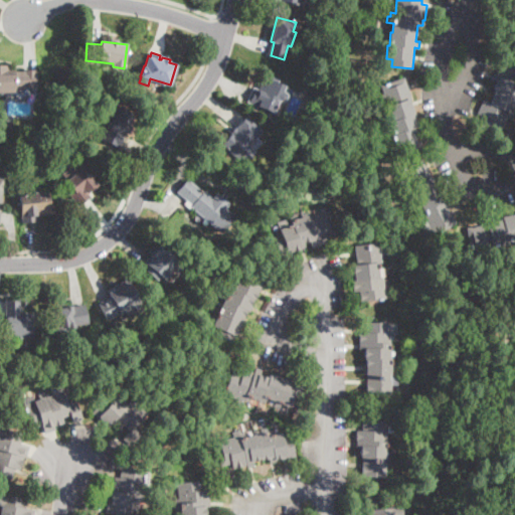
[(514,58),(514,104),(513,104),(500,135),(477,126),(482,115),(477,113),(483,100),(491,103),(499,82),(491,79),(494,73),(501,76),(502,75),(499,74),(506,55),(514,58)]
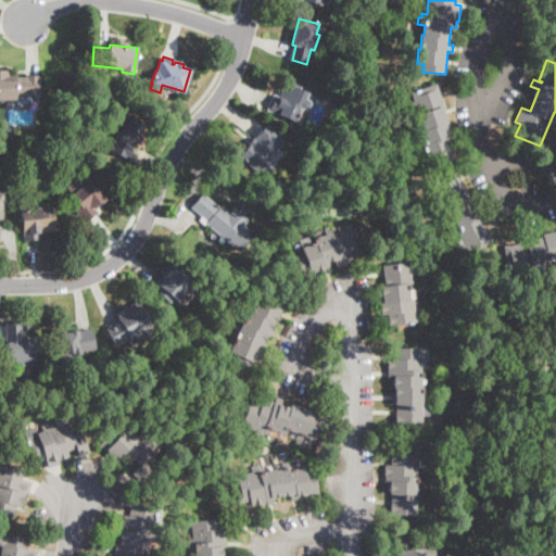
[(19,76),(24,76),(24,75),(39,75),(39,96),(16,96),(16,100),(14,100),(0,100),(0,70),(9,71),(9,76),(19,76)]
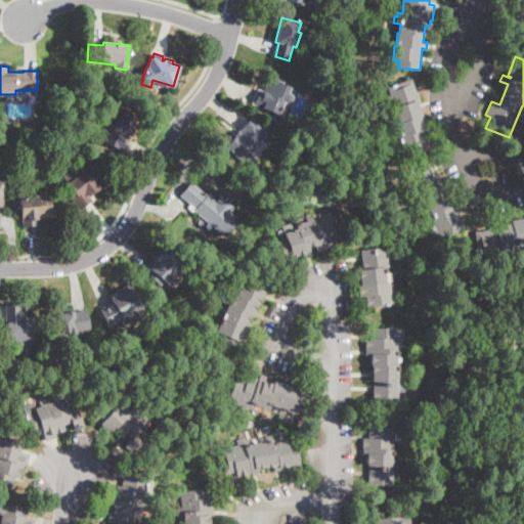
[(288,90),(287,92),(286,93),(293,96),(290,103),(284,101),(278,115),(253,104),(259,89),(263,90),(269,76),(284,82),(282,84),(289,87),(288,90)]
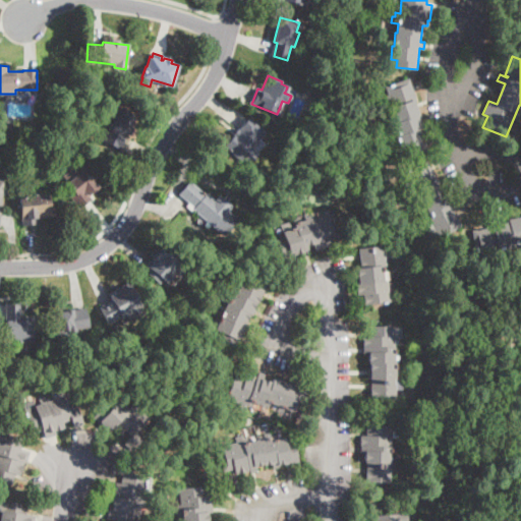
[(410,78),(417,100),(414,101),(420,121),(424,120),(426,126),(419,129),(421,135),(423,134),(428,149),(407,156),(405,148),(400,150),(398,142),(392,145),(390,140),(396,138),(395,136),(392,137),(390,132),(396,130),(394,123),(389,124),(388,120),(393,118),(390,108),(393,107),(390,98),(384,100),(383,97),(388,95),(386,87),(410,78)]
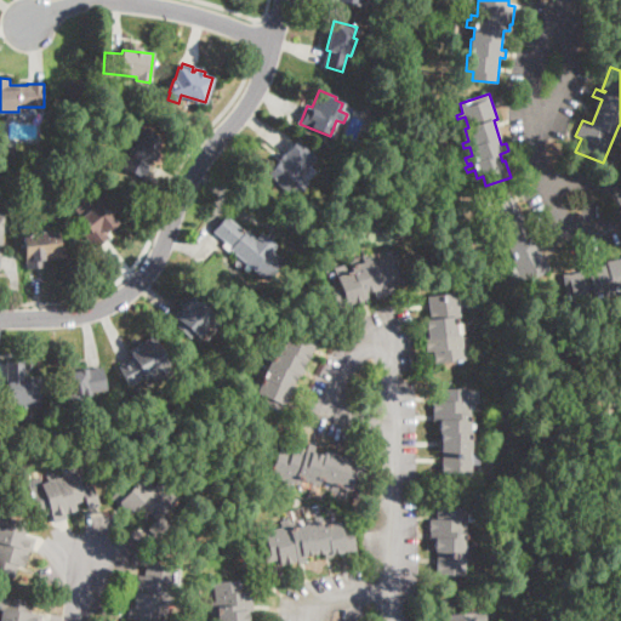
[(159,153),(155,160),(152,158),(143,177),(123,167),(141,127),(161,136),(155,151),(159,153)]
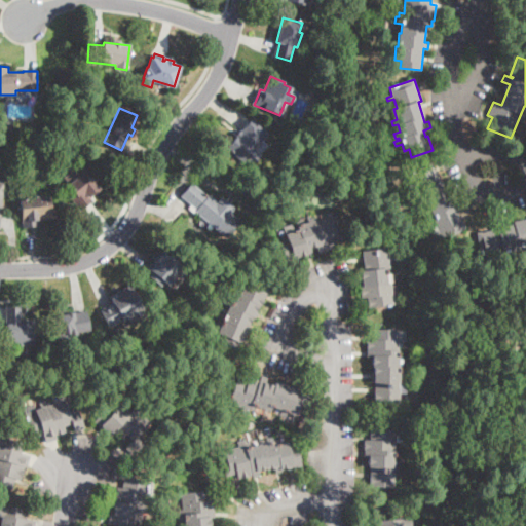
[(251,119),(266,133),(265,135),(266,136),(261,141),(261,140),(254,149),(261,155),(250,167),(226,147),(239,130),(240,132),(251,119)]
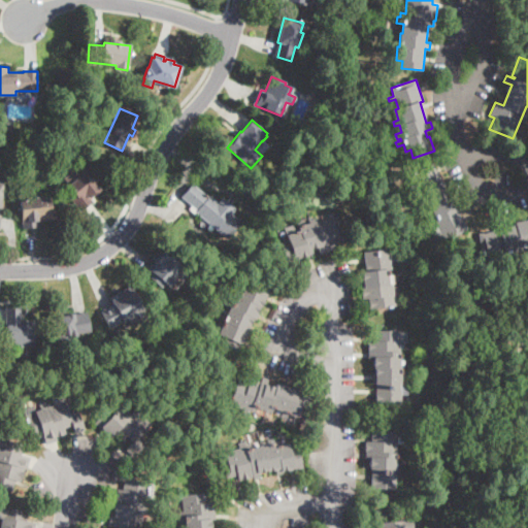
[(437,172),(457,203),(461,200),(464,205),(457,209),(468,228),(448,241),(444,237),(440,240),(432,225),(438,221),(436,219),(430,223),(428,219),(434,215),(410,174),(432,162),(437,172)]
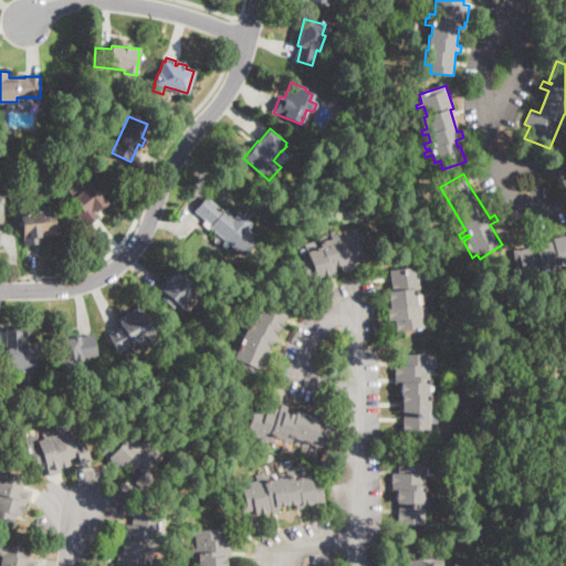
[(82,181),(79,185),(75,184),(73,181),(73,177),(76,176),(80,176),(82,178),(82,181)]
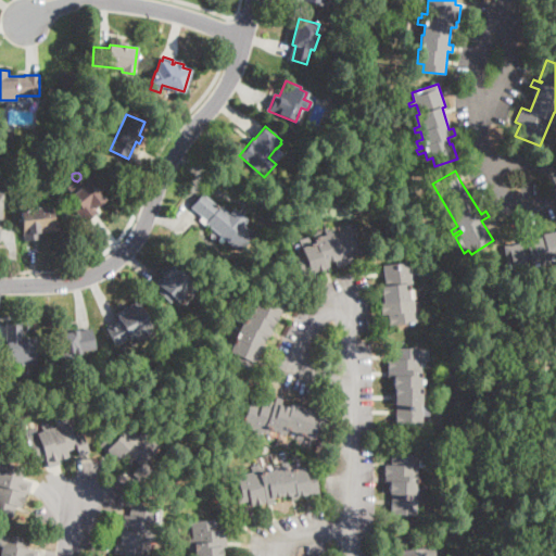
[(89,180),(105,200),(98,206),(97,204),(93,207),(98,213),(85,223),(72,206),(76,203),(71,196),(73,193),(67,188),(75,181),(80,188),(89,180)]
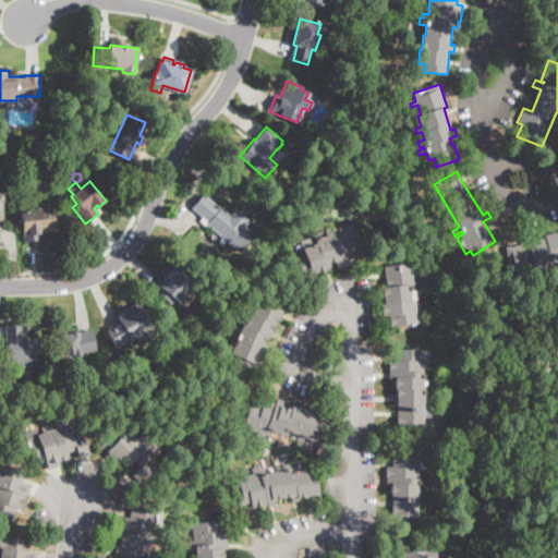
[(203,194),(219,208),(221,206),(231,214),(235,209),(249,220),(244,226),(255,234),(240,252),(207,223),(208,222),(192,207),(203,194)]
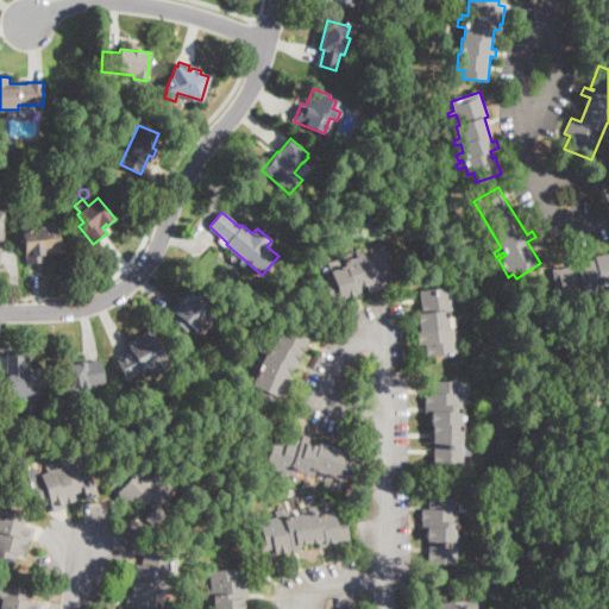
[(37,223),(38,230),(41,230),(41,227),(48,226),(49,228),(57,227),(58,238),(64,237),(66,252),(44,255),(44,263),(26,265),(22,225),(37,223)]
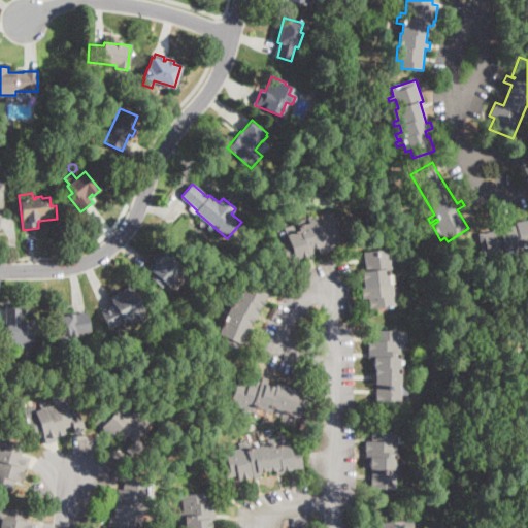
[(337,217),(343,240),(333,243),(335,250),(321,254),(319,245),(312,248),(314,253),(301,256),(301,257),(288,261),(283,243),(282,241),(289,240),(285,228),(293,225),(295,232),(300,231),(298,225),(310,222),(310,219),(316,218),(317,223),(337,217)]
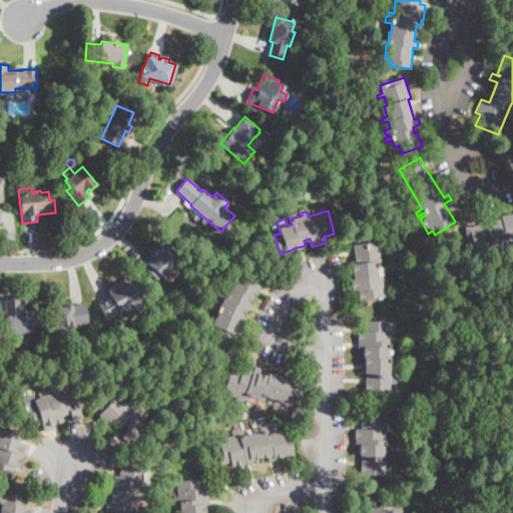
[(512,238),(488,242),(488,248),(469,251),(465,226),(486,223),(485,215),(491,214),(492,218),(512,215),(512,238)]
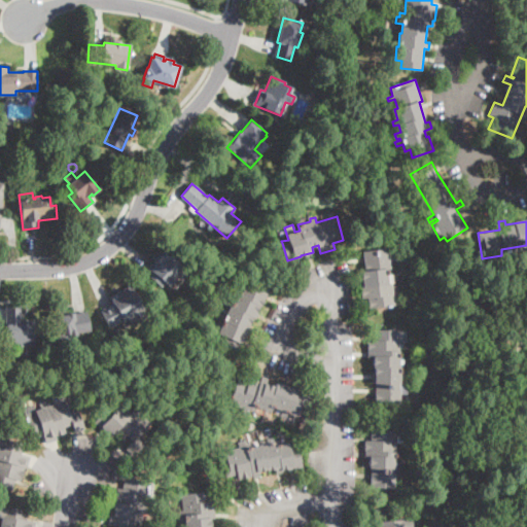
[(387,274),(388,284),(391,284),(394,306),(370,309),(369,297),(362,297),(360,279),(362,279),(361,271),(365,271),(363,251),(387,248),(389,269),(386,269),(387,274)]
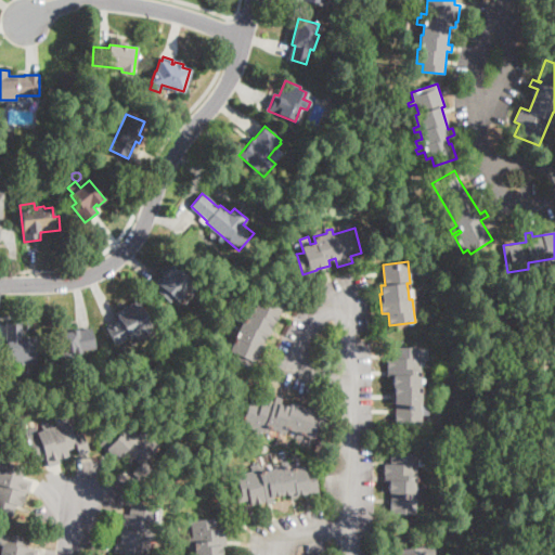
[(171,265),(198,286),(192,295),(185,291),(178,301),(173,298),(169,302),(154,291),(158,285),(157,284),(163,278),(160,275),(164,271),(166,272),(171,265)]
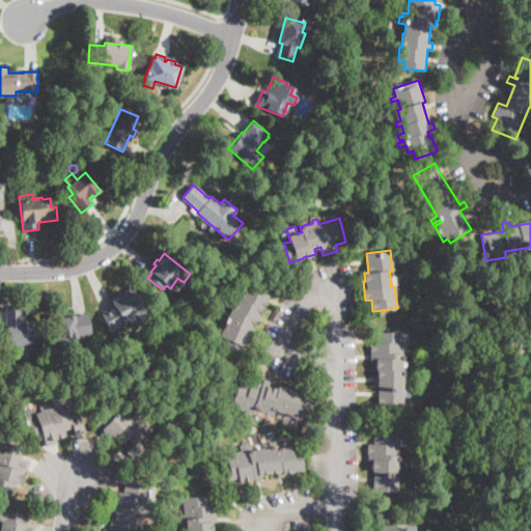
[(254,280),(273,289),(267,303),(266,302),(246,340),(248,341),(241,355),(222,345),(225,339),(220,336),(245,285),(251,288),(254,280)]
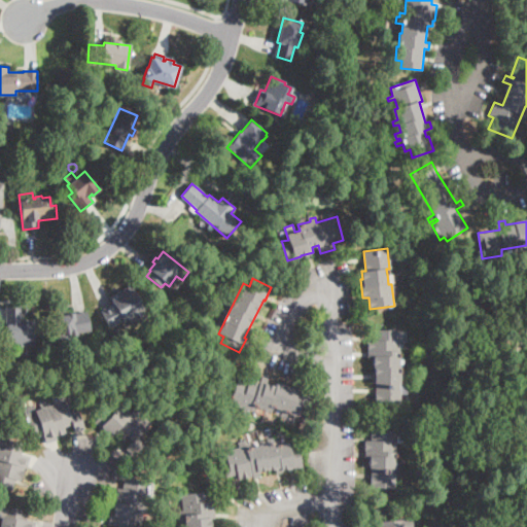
[(131,286),(146,318),(133,325),(129,317),(121,320),(123,322),(111,328),(101,310),(113,304),(109,296),(131,286)]
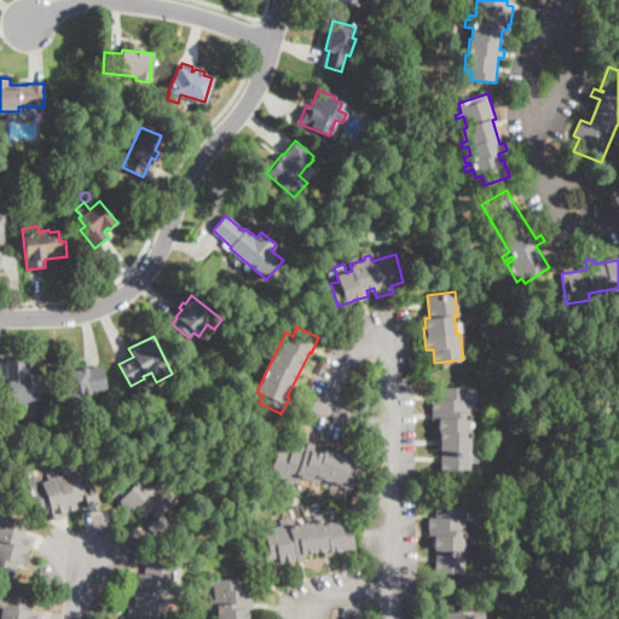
[(25,377),(25,380),(40,380),(40,386),(45,386),(45,400),(41,400),(41,405),(18,406),(17,400),(7,400),(6,360),(25,359),(25,377)]
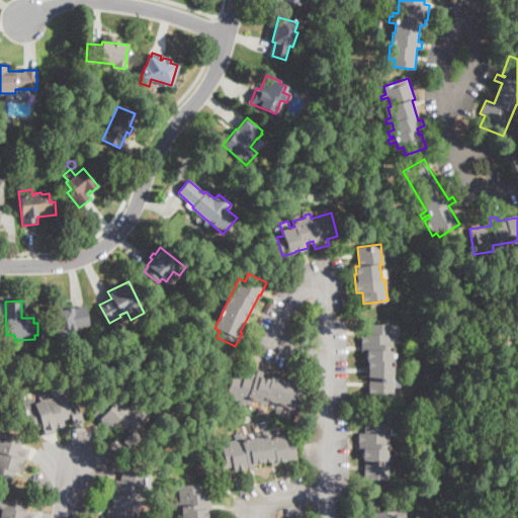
[(60,307),(60,310),(85,307),(87,324),(75,326),(76,329),(67,330),(67,328),(54,330),(51,308),(60,307)]
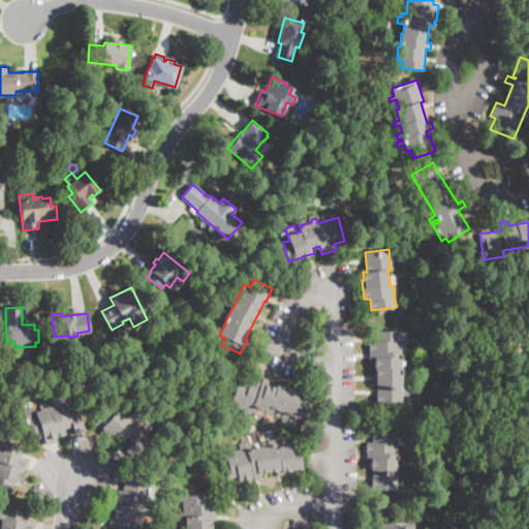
[(405,333),(405,343),(401,343),(401,384),(407,384),(407,396),(401,396),(401,405),(377,405),(377,358),(370,358),(370,341),(375,341),(375,332),(401,332),(401,333),(405,333)]
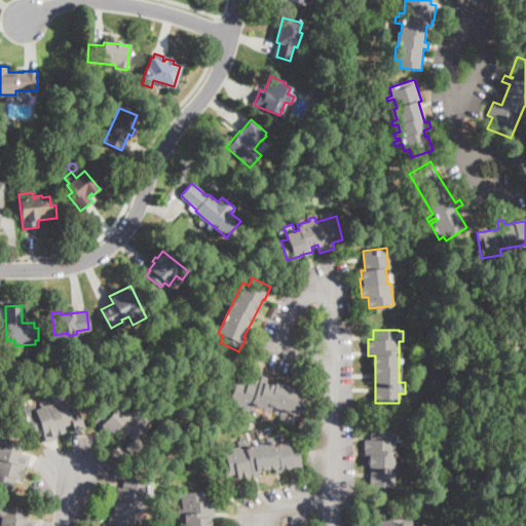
[(267,378),(265,382),(274,386),(276,381),(302,391),(303,389),(312,393),(304,414),(296,411),(295,415),(288,413),(286,417),(279,415),(282,410),(269,405),(267,411),(256,406),(255,411),(250,409),(247,415),(241,413),(243,408),(228,402),(238,378),(248,382),(250,376),(260,380),(262,376),(267,378)]
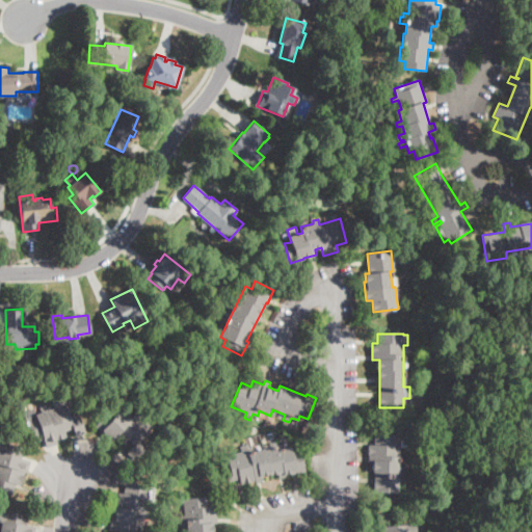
[(49,403),(51,408),(65,404),(70,418),(78,415),(84,432),(76,435),(73,428),(64,431),(65,437),(56,441),(57,444),(47,448),(44,440),(33,443),(23,413),(33,408),(35,415),(42,413),(40,407),(49,403)]
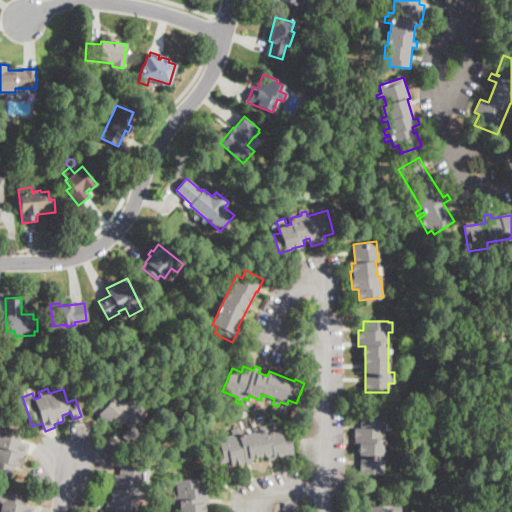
[(134,393),(139,397),(136,400),(140,404),(143,400),(150,407),(135,424),(141,429),(129,443),(122,436),(129,428),(123,422),(119,426),(112,419),(107,424),(92,410),(105,396),(110,401),(115,396),(123,404),(131,396),(132,396),(134,393)]
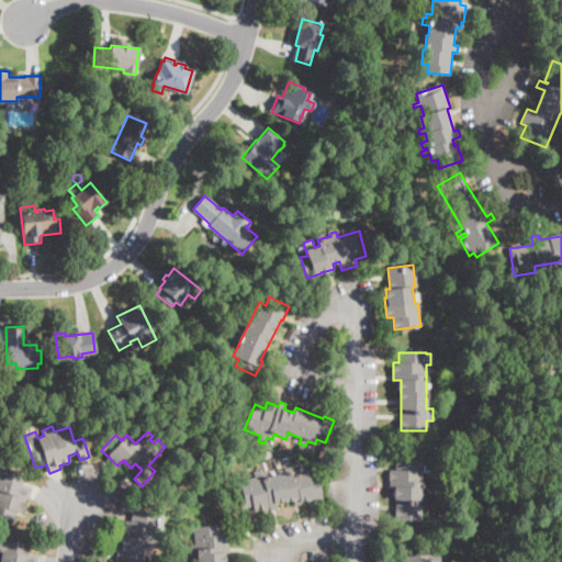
[(429,460),(428,472),(422,472),(420,520),(395,520),(396,487),(389,487),(390,470),(395,470),(395,459),(429,460)]
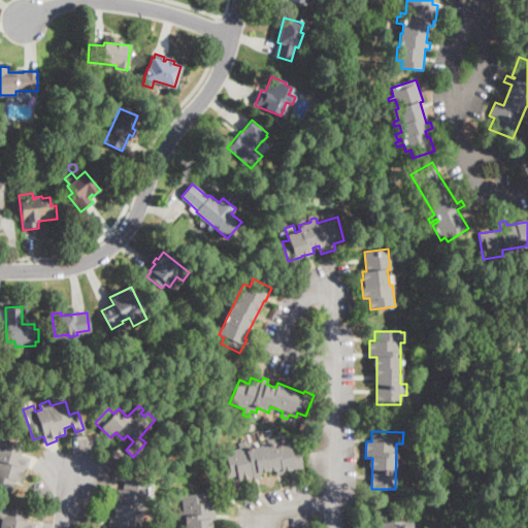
[(30,458),(28,467),(27,468),(25,468),(22,482),(15,481),(12,492),(0,488),(0,438),(25,446),(22,456),(30,458)]
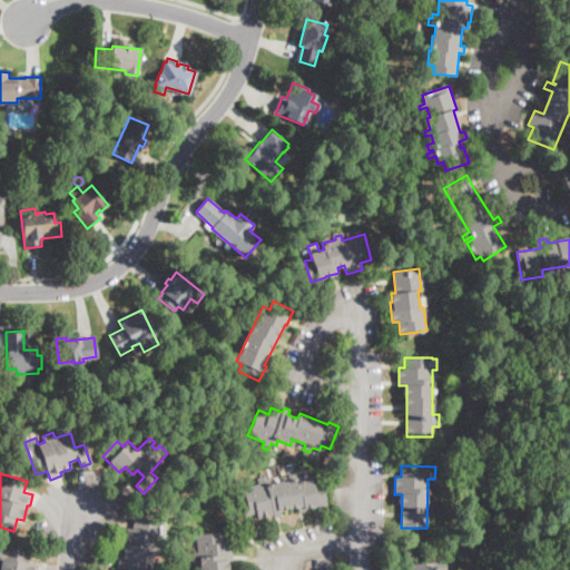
[(263,477),(266,485),(283,481),(283,483),(297,480),(297,482),(311,479),(312,484),(322,482),(327,505),(313,510),(312,505),(305,508),(305,511),(300,512),(298,507),(290,509),(290,508),(278,510),(281,516),(274,518),(273,516),(258,519),(256,513),(245,516),(238,490),(259,484),(257,478),(263,477)]
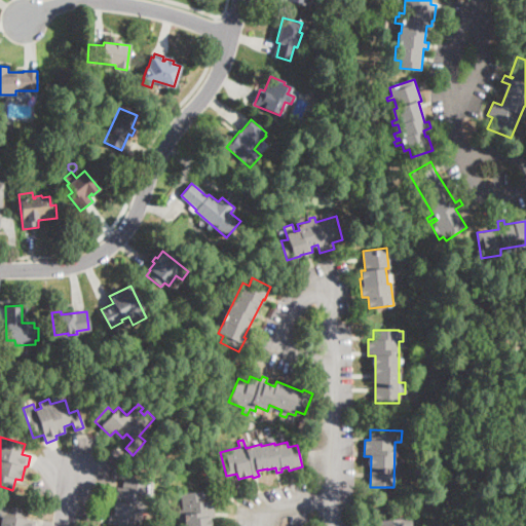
[(149,481),(147,501),(151,501),(150,506),(147,506),(147,512),(142,512),(141,525),(124,525),(108,524),(110,510),(110,509),(114,510),(117,487),(123,488),(123,479),(114,478),(116,467),(136,470),(135,479),(149,481)]
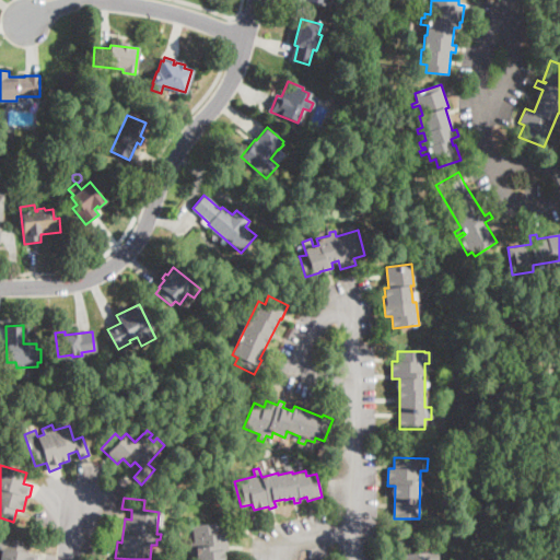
[(220,531),(221,534),(226,533),(229,550),(221,551),(221,559),(196,559),(196,555),(191,555),(190,548),(189,548),(189,543),(195,543),(194,526),(220,523),(220,531)]
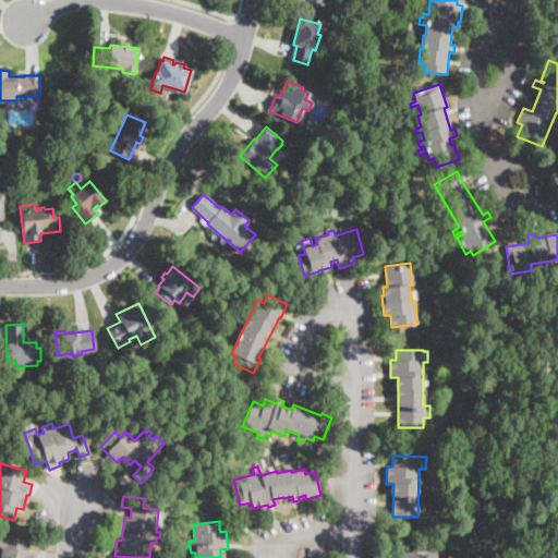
[(38,553),(37,557),(0,557),(0,554),(1,555),(4,537),(31,541),(28,552),(38,553)]
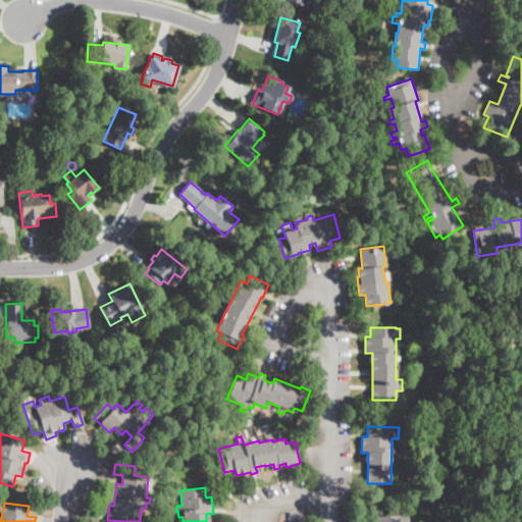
[(406,521),(407,513),(374,515),(374,521),(406,521)]
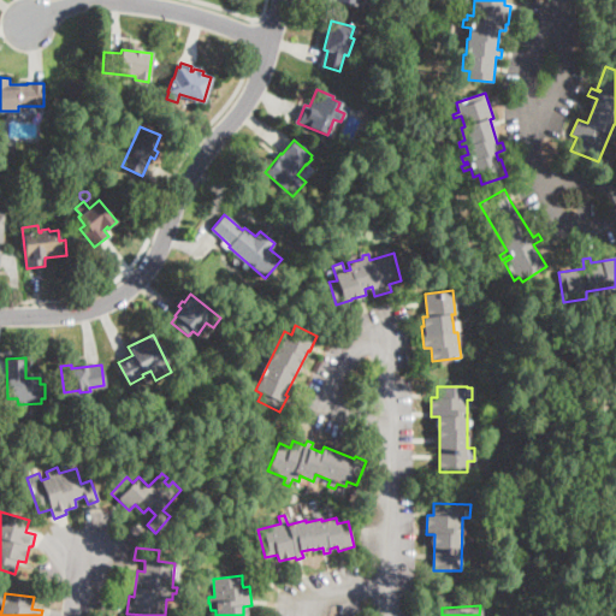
All buildings are outlined.
